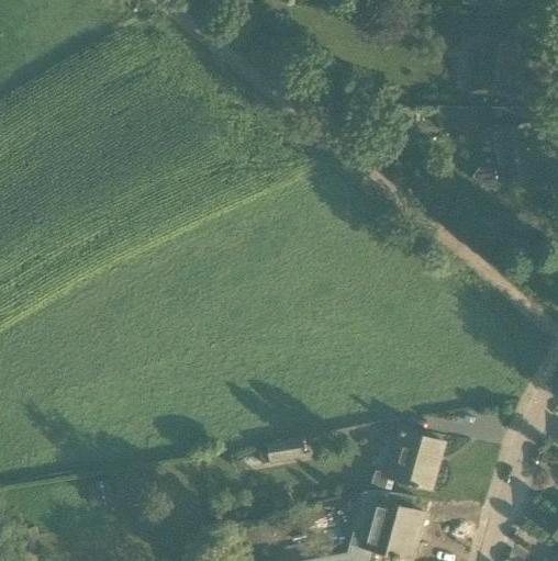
[(477,107),(441,104),(444,128),(479,123),(477,107)]
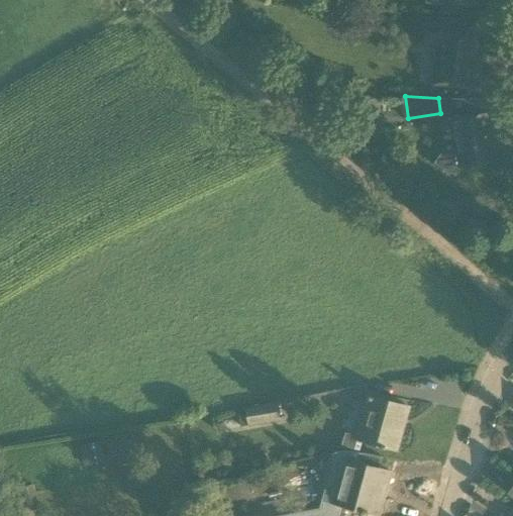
[(483,99),(438,98),(440,113),(448,118),(457,117),(485,113),(483,99)]
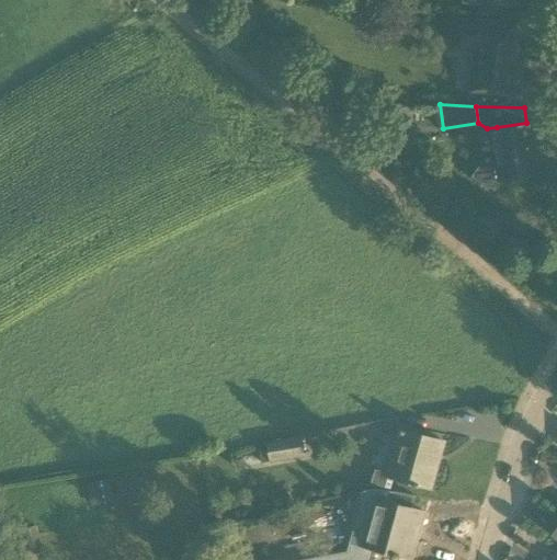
[(503,185),(507,179),(542,173),(534,122),(526,123),(497,127),(501,159),(486,161),(475,176),(490,186),(503,185)]
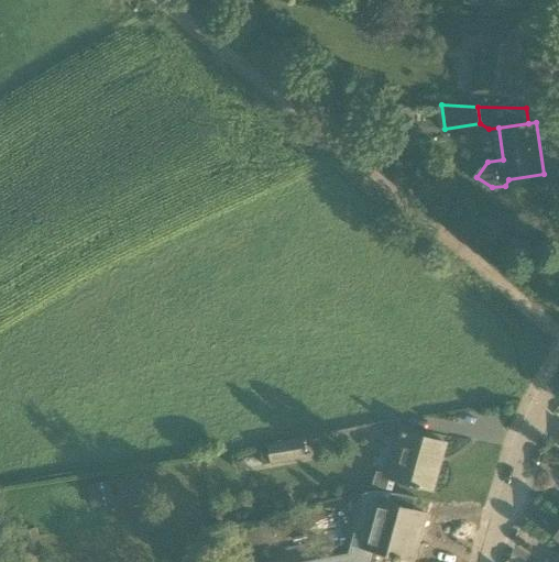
[(406,430),(394,474),(393,475),(393,476),(394,476),(419,484),(418,486),(424,487),(424,485),(436,488),(442,465),(440,464),(447,442),(448,443),(449,442),(406,430)]
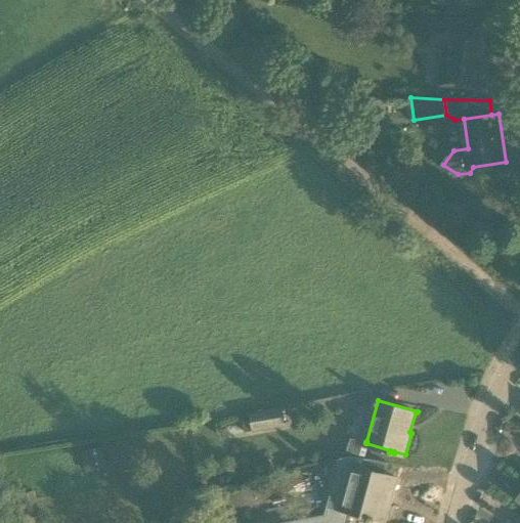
[(289,425),(288,422),(285,406),(253,412),(247,413),(249,431),(289,425)]
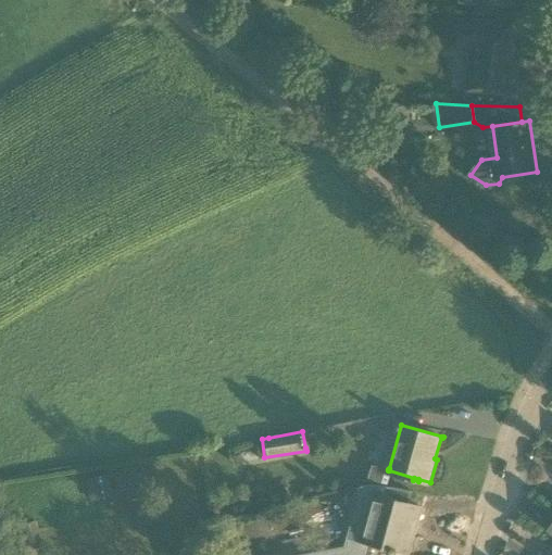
[(376,464),(372,478),(386,482),(389,470),(388,470),(388,469),(389,468),(376,464)]
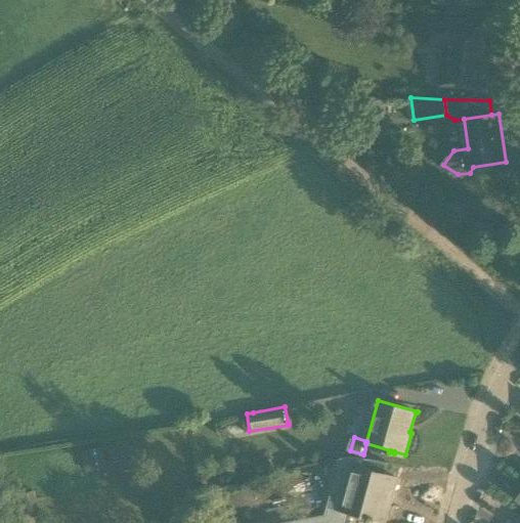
[(109,446),(89,448),(91,468),(111,466),(109,446)]
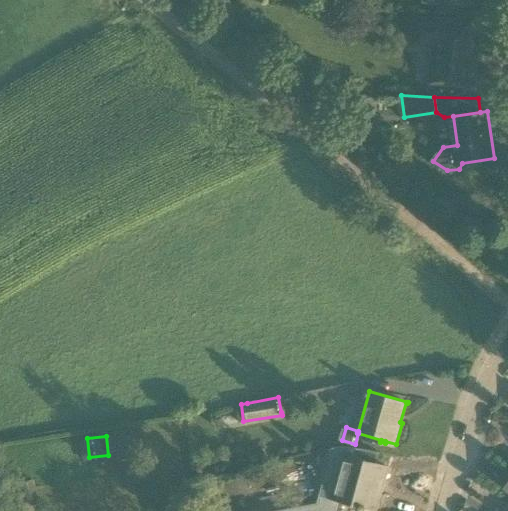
[(332,496),(343,499),(362,504),(362,506),(367,508),(368,506),(378,509),(384,487),(382,487),(388,467),(389,467),(390,466),(378,463),(381,452),(359,447),(356,457),(344,454),(332,496)]
